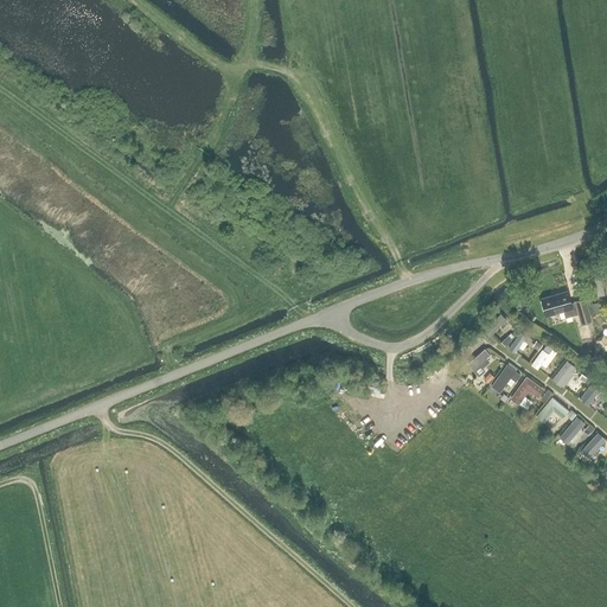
[(586,270),(590,296),(601,295),(596,268),(586,270)]
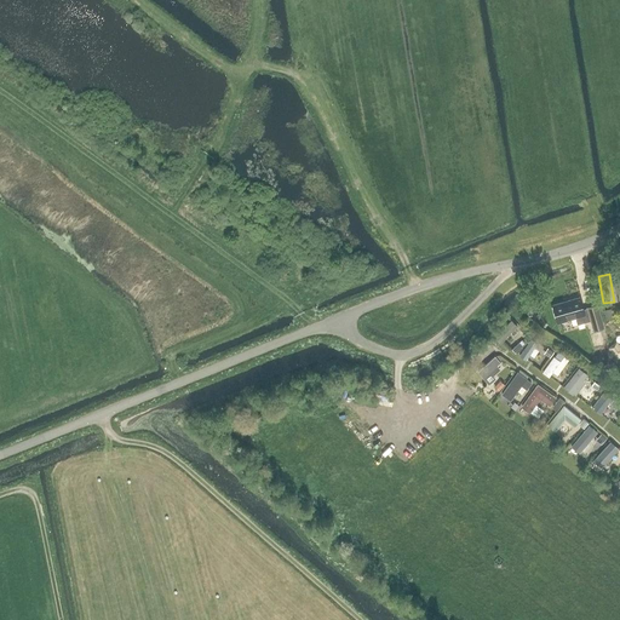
[(591,321),(593,331),(604,328),(597,305),(583,310),(579,298),(552,305),(558,323),(575,317),(578,325),(591,321)]
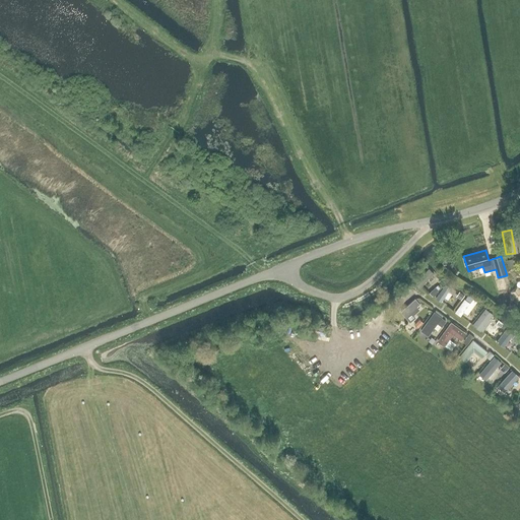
[(448,298),(454,287),(446,282),(437,297),(442,300),(445,296),(448,298)]
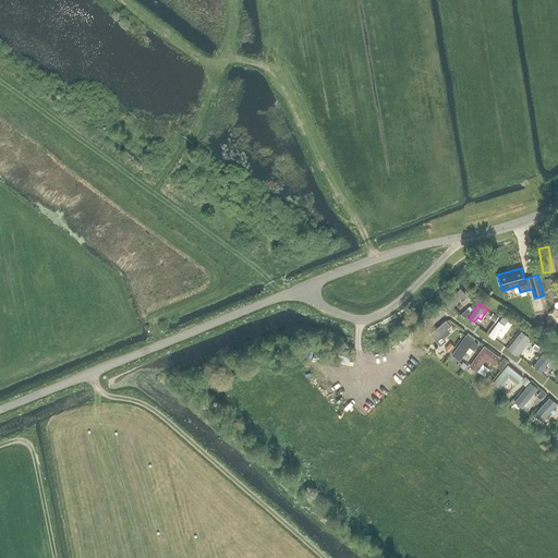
[(554,323),(557,319),(557,304),(546,314),(554,323)]
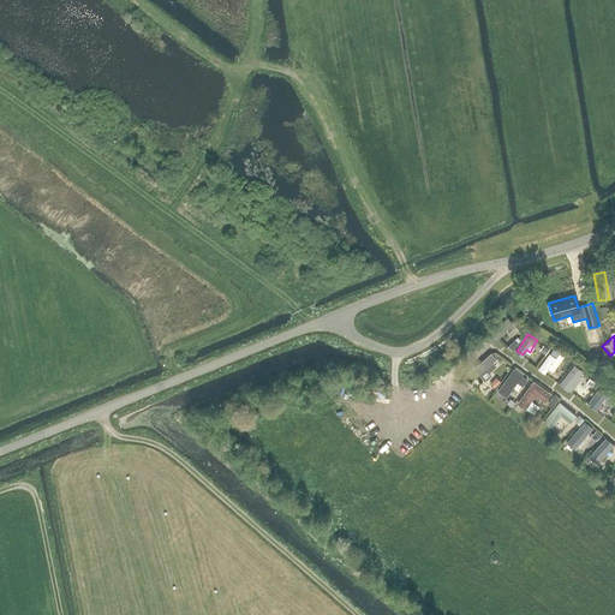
[(521,340),(518,336),(508,346),(512,350),(521,340)]
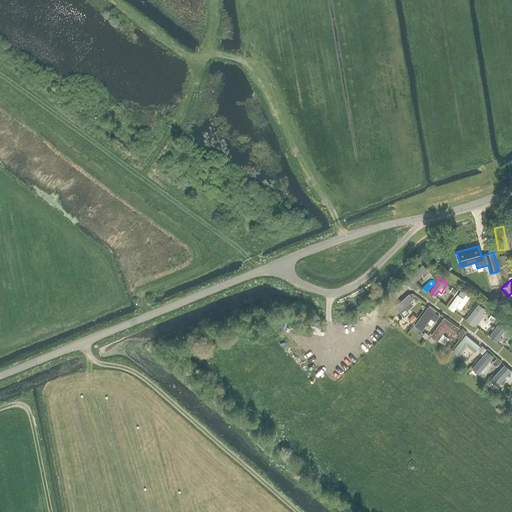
[(456,312),(466,296),(458,291),(449,308),(456,312)]
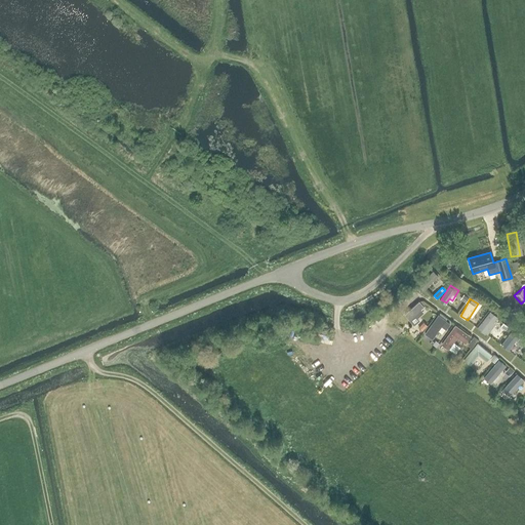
[(415,324),(421,318),(417,314),(427,306),(420,299),(405,313),(415,324)]
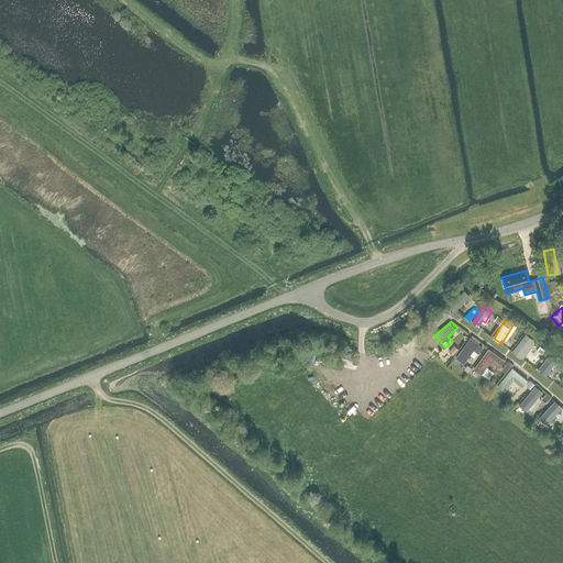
[(465,362),(471,353),(476,357),(485,345),(471,334),(455,355),(465,362)]
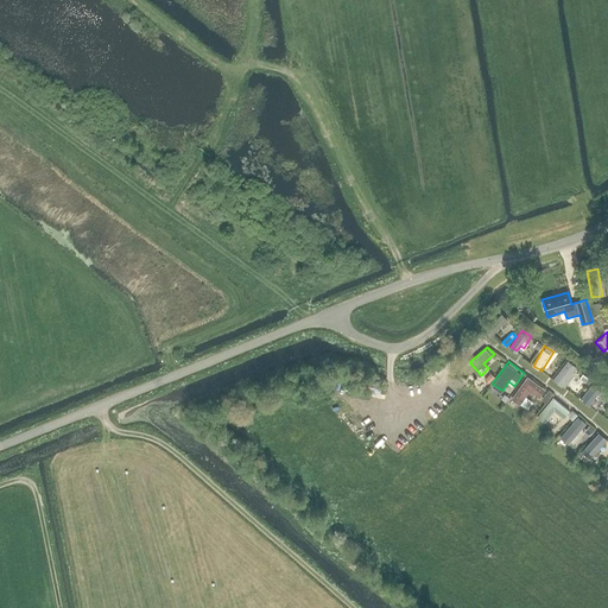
[(559,388),(574,371),(563,362),(549,380),(559,388)]
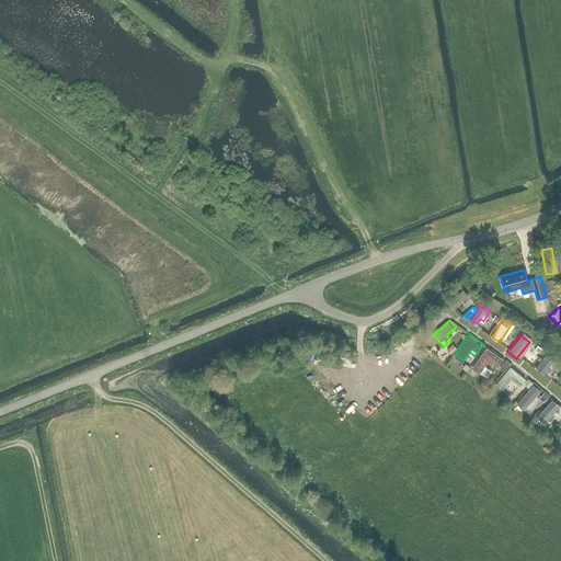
[(447,350),(451,354),(457,348),(453,344),(447,350)]
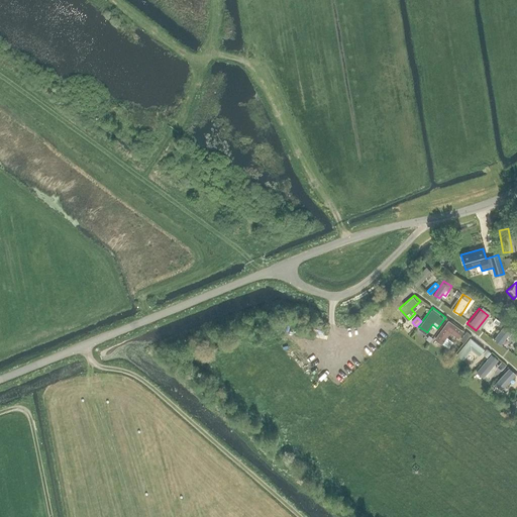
[(500,326),(503,323),(496,318),(493,321),(500,326)]
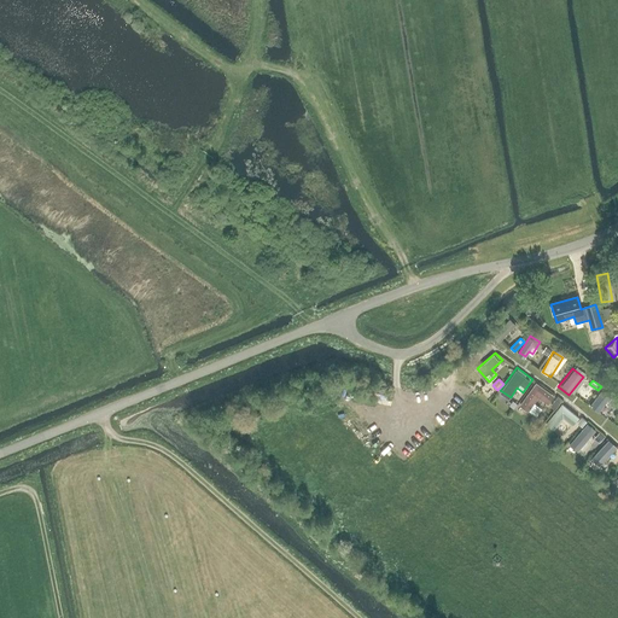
[(555,395),(537,382),(520,403),(537,415),(543,407),(536,402),(540,397),(549,404),(555,395)]
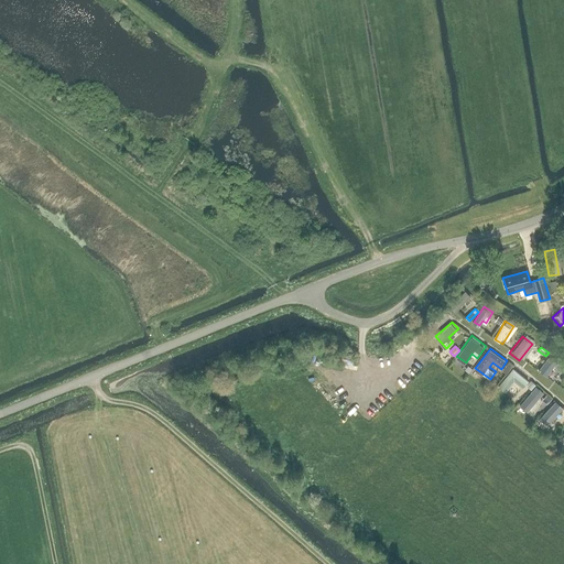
[(545,356),(534,369),(540,375),(552,361),(545,356)]
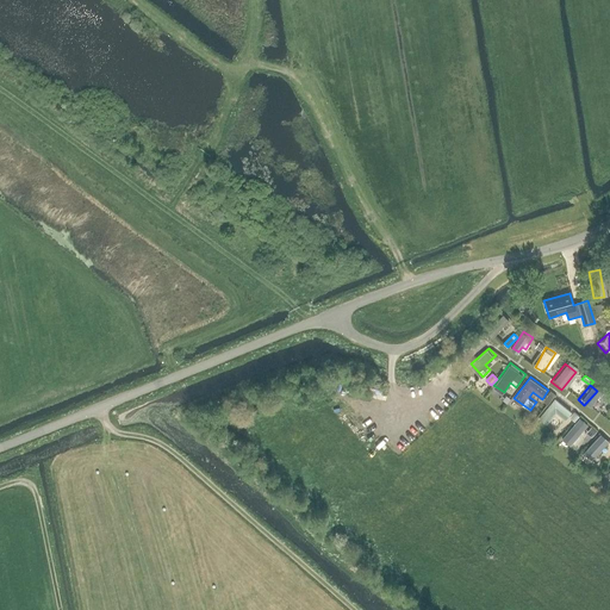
[(554,396),(549,392),(543,400),(547,405),(554,396)]
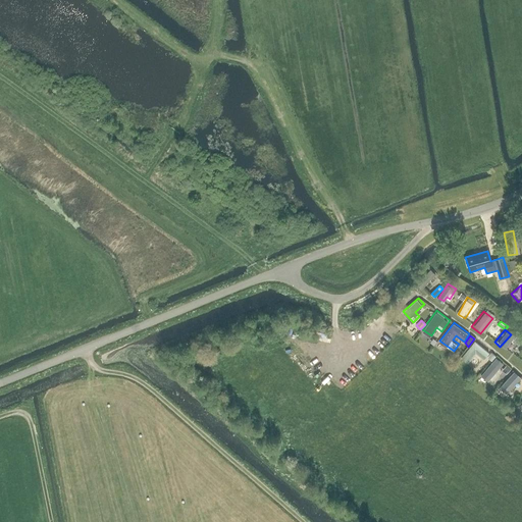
[(507,374),(511,369),(506,365),(502,370),(507,374)]
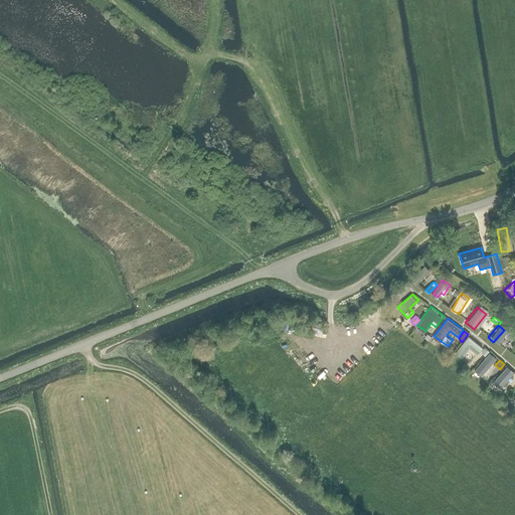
[(488,382),(497,390),(513,373),(504,365),(488,382)]
